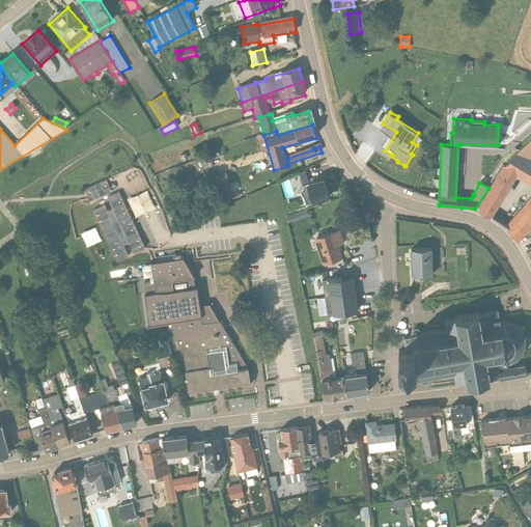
[(530,138),(504,166),(477,210),(490,218),(514,177),(530,187),(530,195),(525,203),(526,204),(505,229),(518,244),(526,236),(530,240),(530,160),(530,159),(530,138)]
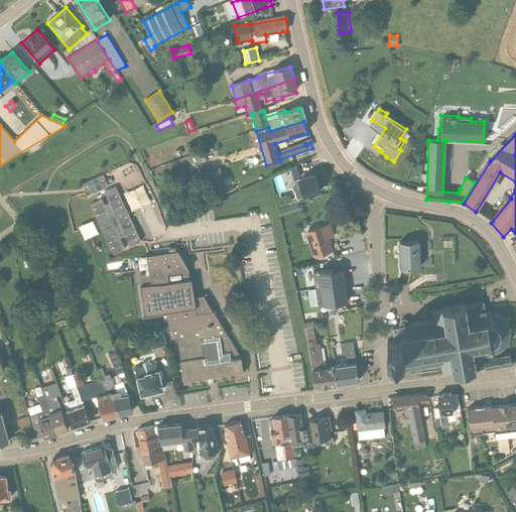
[(207,161),(203,152),(199,154),(203,163),(207,161)]
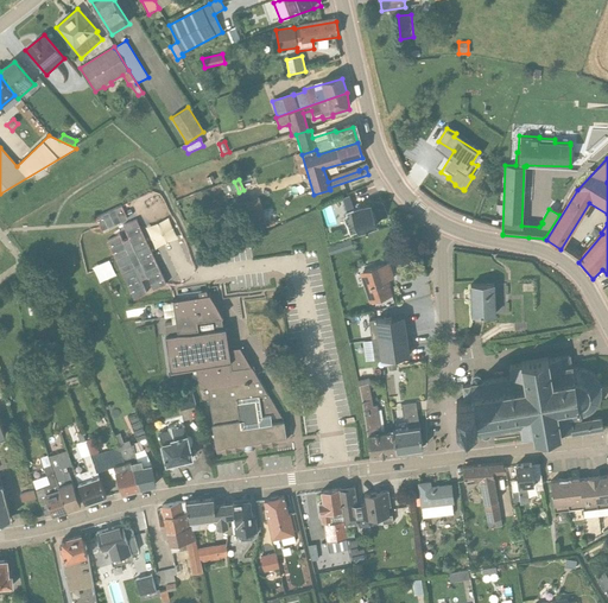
[(257,227),(266,223),(258,198),(246,203),(247,203),(244,205),(245,211),(229,216),(230,221),(236,220),(238,222),(253,217),(255,227),(257,227)]
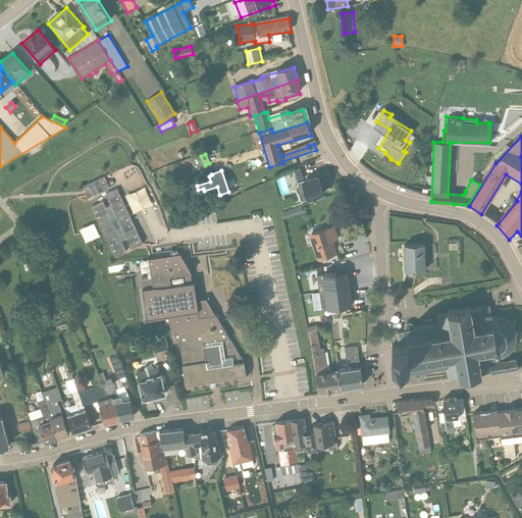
[(298,194),(301,202),(308,200),(308,201),(324,195),(318,176),(303,180),(300,170),(293,172),(298,187),(295,188),(297,194),(298,194)]
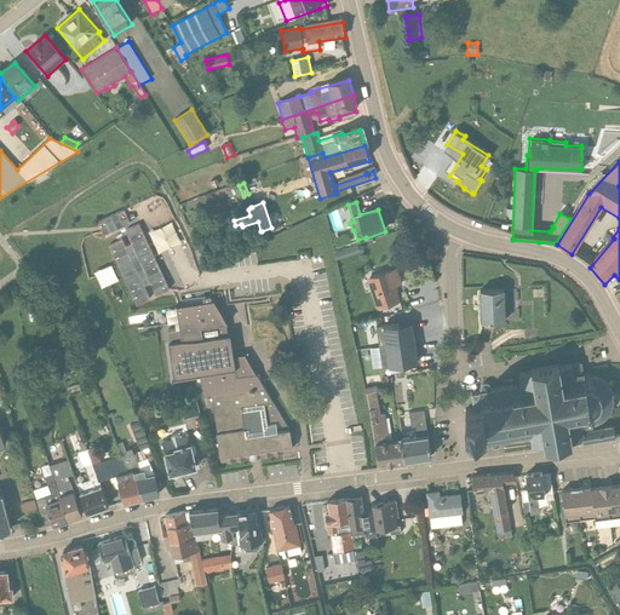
[(125,212),(98,224),(103,236),(130,224),(125,212)]
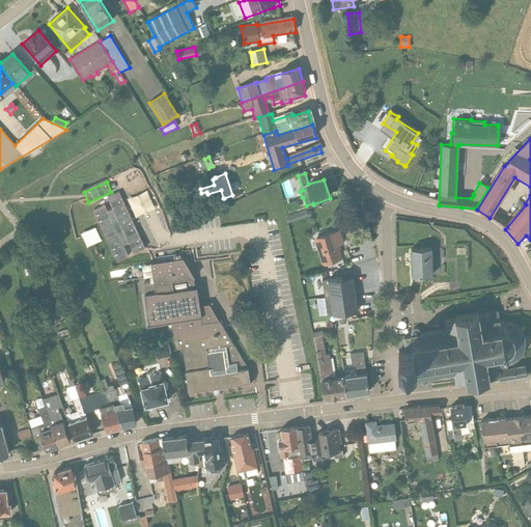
[(104,207),(93,213),(117,265),(128,259),(122,248),(129,245),(134,255),(145,250),(119,193),(108,198),(113,211),(107,214),(104,207)]
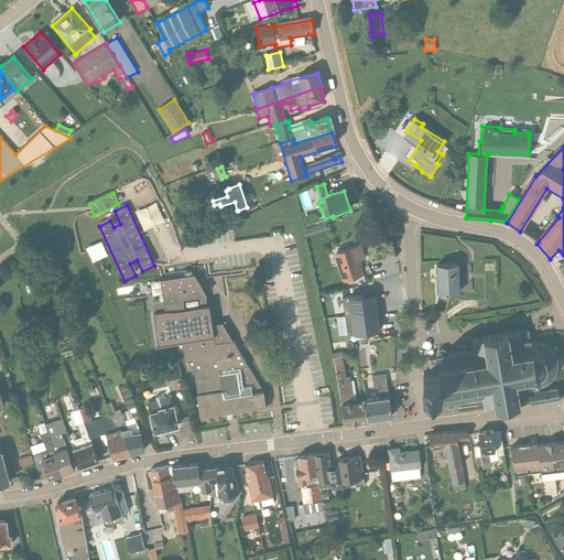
[(104,243),(88,247),(94,264),(109,258),(104,243)]
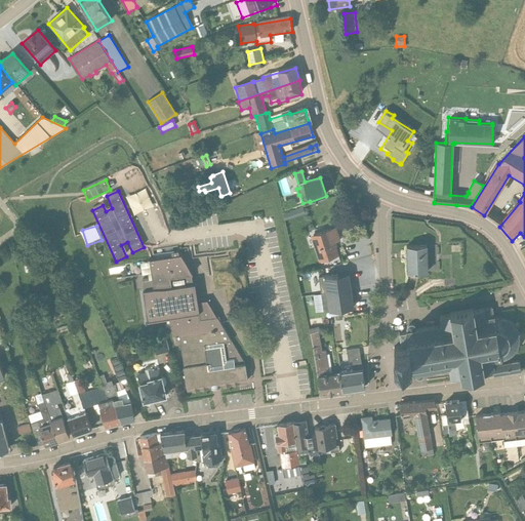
[(311,237),(319,264),(338,256),(333,244),(339,242),(335,229),(311,237)]
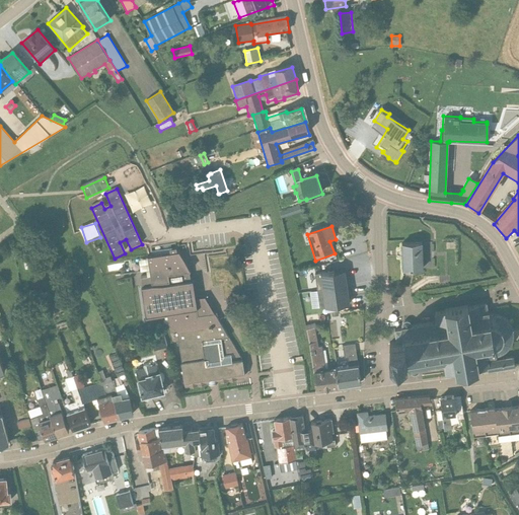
[(422,243),(401,244),(401,271),(423,271),(422,243)]
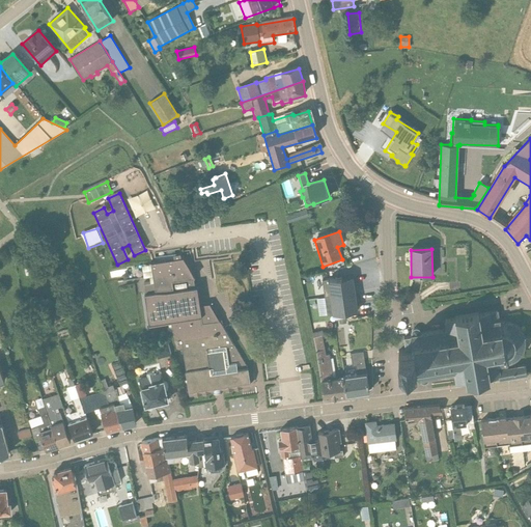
[(154,284),(150,285),(144,286),(145,296),(144,297),(149,327),(170,323),(172,335),(180,341),(227,335),(210,305),(200,307),(197,288),(195,288),(193,279),(195,279),(183,260),(180,260),(180,256),(173,257),(173,261),(151,265),(154,284)]
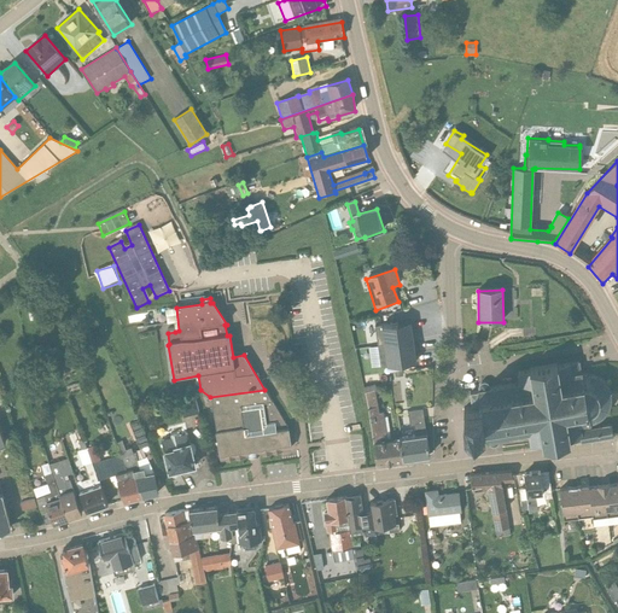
[(380,315),(401,308),(400,302),(378,309),(380,315)]
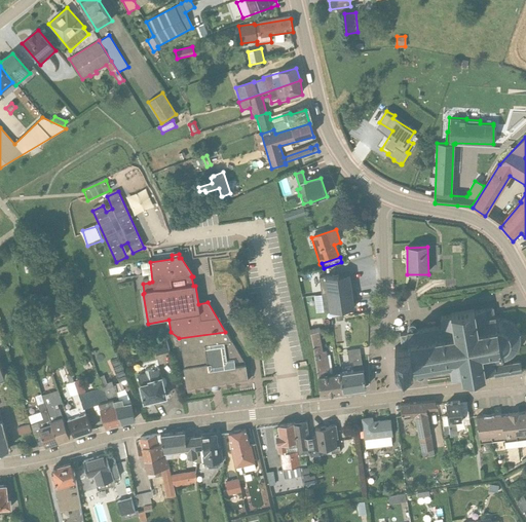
[(29,262),(23,264),(26,275),(32,273),(29,262)]
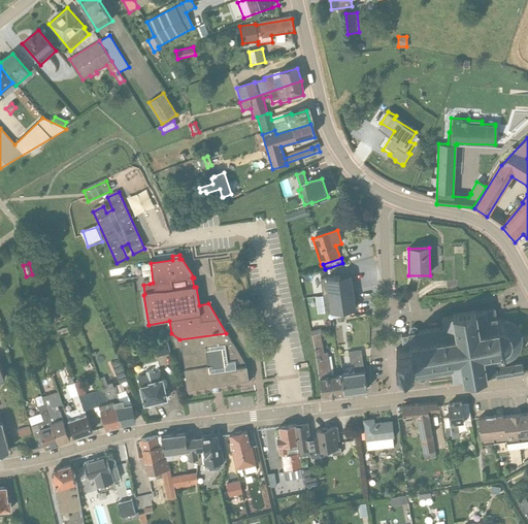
[(153,283),(151,263),(141,265),(142,277),(149,276),(150,284),(153,283)]
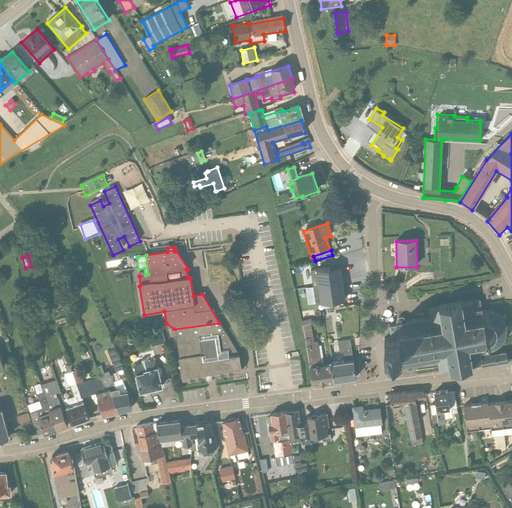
[(312,288),(342,284),(340,268),(310,272),(312,288)]
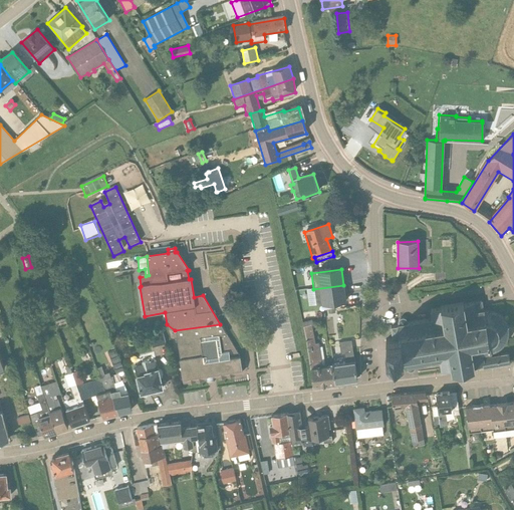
[(316,307),(346,303),(343,285),(313,289),(316,307)]
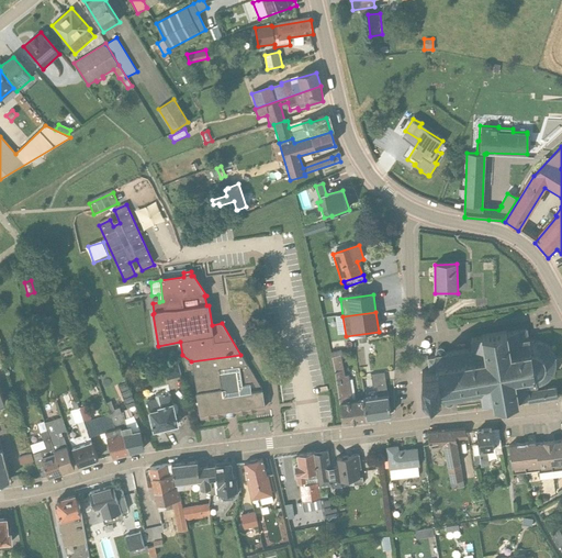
[(429,375),(422,376),(424,393),(433,392),(435,404),(442,403),(442,405),(444,406),(444,408),(445,409),(446,410),(447,410),(448,410),(450,410),(451,410),(452,409),(452,408),(453,405),(453,404),(453,403),(481,399),(482,409),(493,406),(494,408),(518,404),(518,402),(528,401),(528,405),(558,401),(555,390),(543,392),(542,386),(544,384),(549,381),(552,378),(553,374),(555,369),(555,365),(554,360),(553,357),(551,353),(549,350),(546,347),(540,345),(536,344),(529,344),(526,333),(518,335),(518,334),(507,336),(507,334),(481,338),(482,339),(471,342),(472,352),(446,356),(444,353),(442,352),(441,352),(440,352),(438,352),(437,353),(436,355),(435,357),(435,358),(435,360),(427,361),(429,375)]
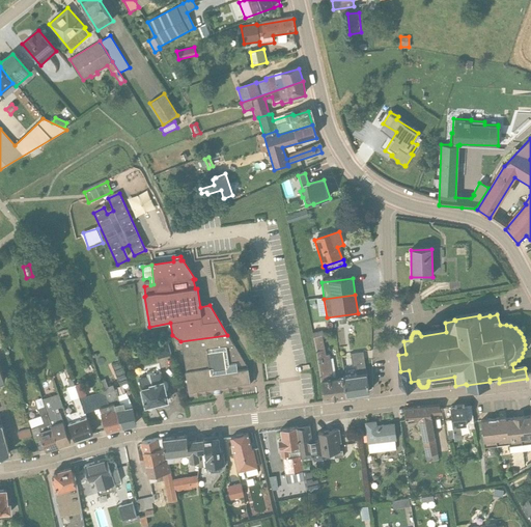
[(343,380),(336,381),(333,362),(330,362),(329,357),(326,358),(322,338),(323,338),(322,333),(312,335),(315,354),(323,401),(345,398),(343,380)]
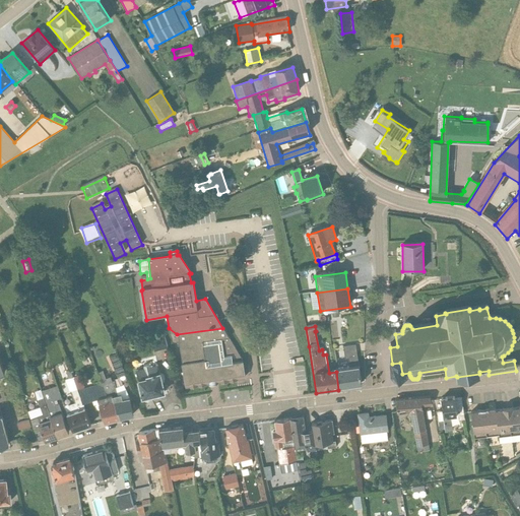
[(222,328),(177,334),(185,385),(185,391),(213,386),(246,381),(243,363),(222,328)]
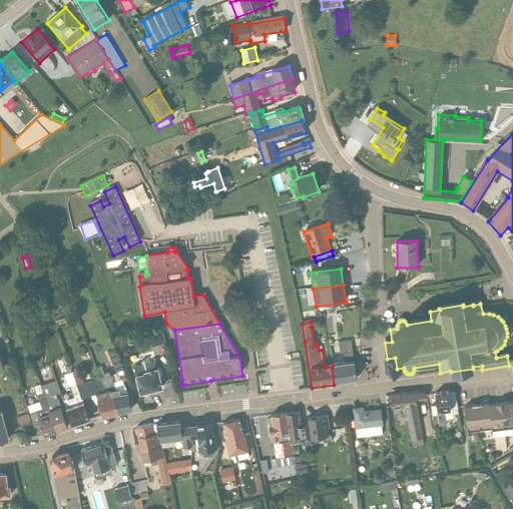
[(148,335),(152,350),(165,346),(161,331),(148,335)]
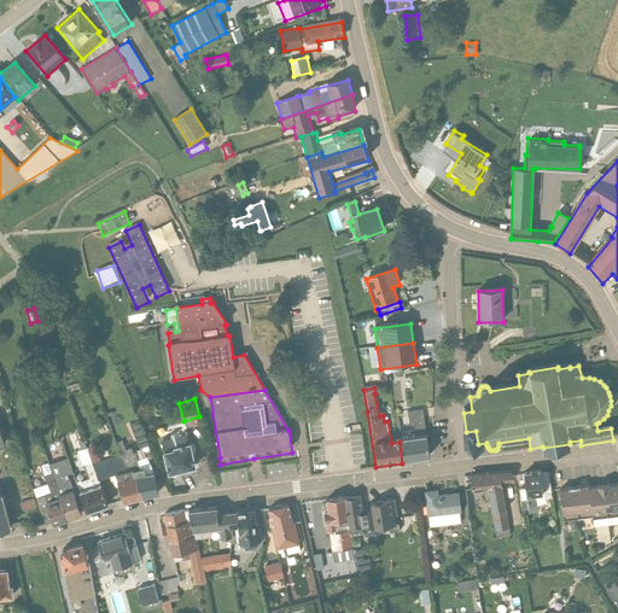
[(400,442),(402,463),(429,460),(423,413),(408,415),(409,430),(413,430),(414,439),(400,442)]
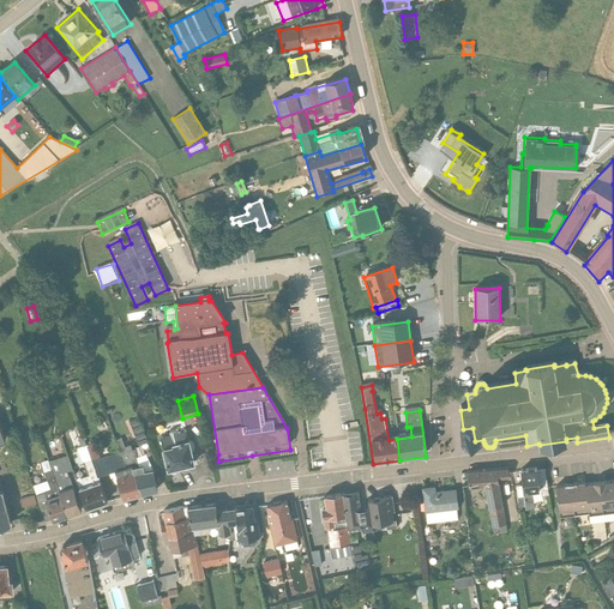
[(138,420),(128,423),(139,448),(148,445),(138,420)]
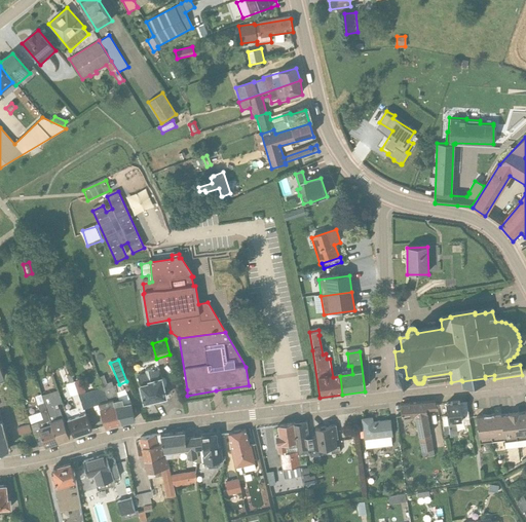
[(136,378),(143,407),(167,401),(162,379),(160,379),(159,372),(150,374),(150,372),(145,373),(146,375),(136,378)]
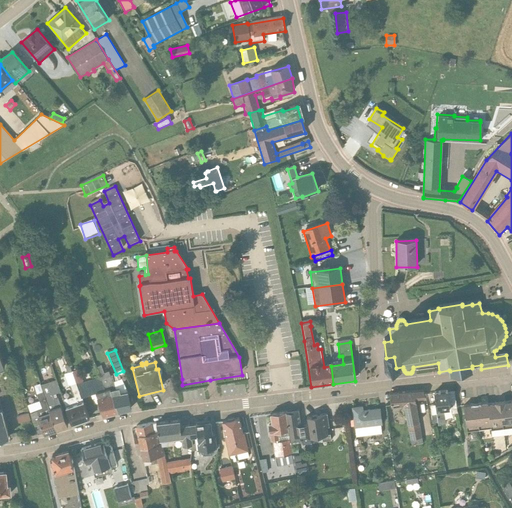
[(75,384),(72,374),(69,368),(64,369),(67,376),(66,376),(70,388),(69,388),(73,400),(63,404),(71,428),(89,422),(82,402),(81,402),(75,384)]
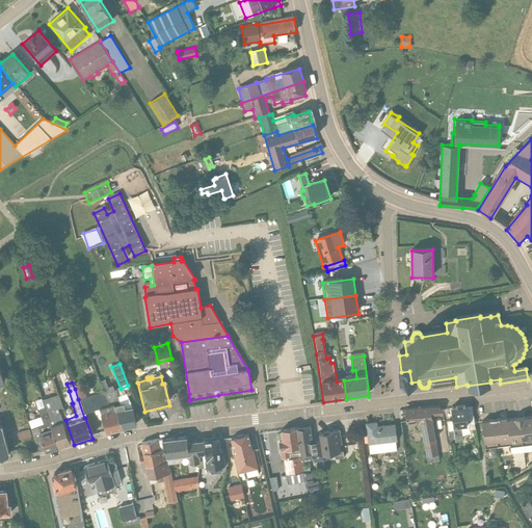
[(123,431),(135,428),(130,406),(127,398),(127,397),(118,400),(116,393),(114,393),(113,389),(108,390),(105,383),(101,384),(109,408),(114,406),(123,431)]
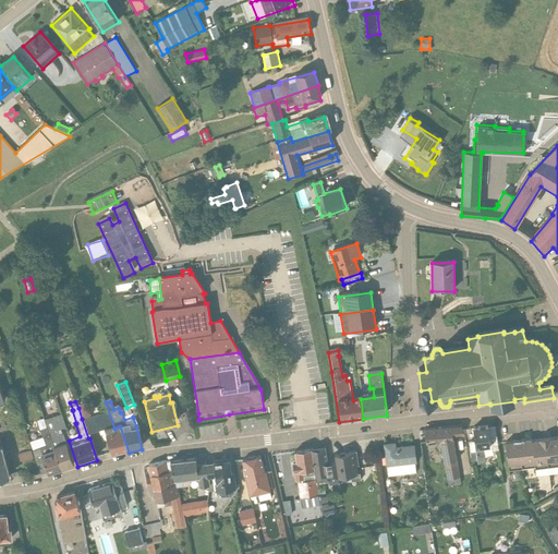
[(85,406),(79,408),(88,438),(98,434),(102,445),(108,444),(113,457),(129,453),(120,426),(114,429),(110,416),(91,421),(89,419),(91,419),(85,406)]
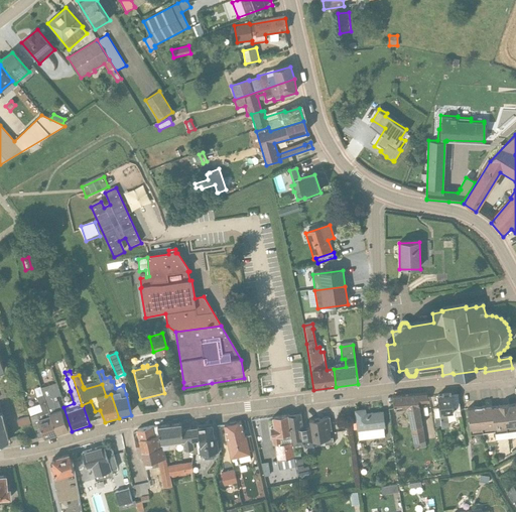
[(56,436),(69,433),(57,404),(55,400),(60,398),(56,386),(40,392),(43,398),(56,436)]
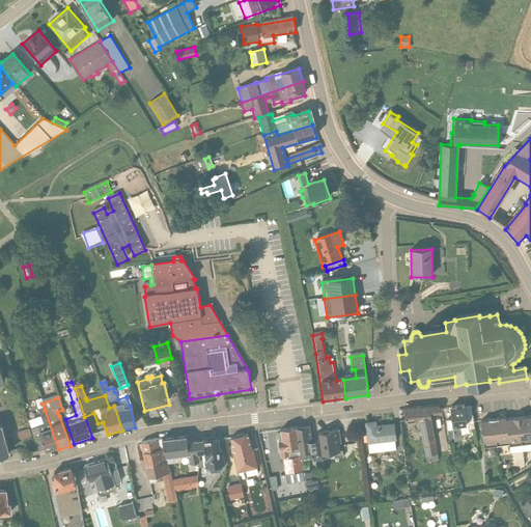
[(451,424),(446,425),(448,443),(453,442),(454,445),(462,444),(459,430),(468,428),(469,433),(474,433),(471,409),(450,412),(451,424)]
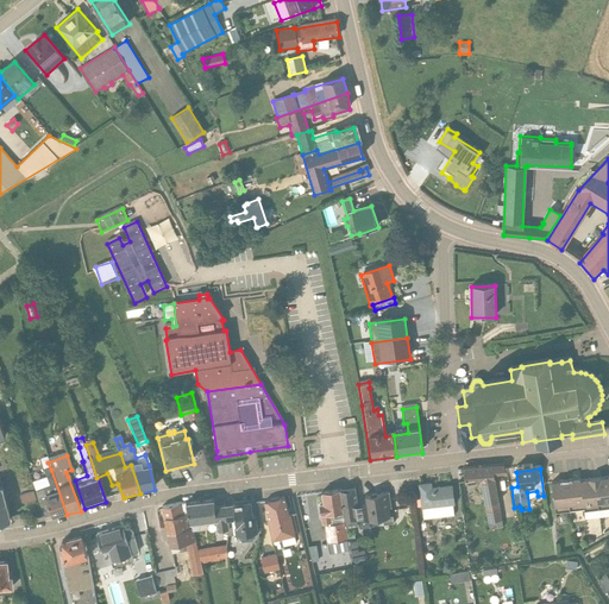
[(51,470),(43,472),(50,490),(36,496),(41,511),(42,511),(44,521),(52,518),(52,520),(67,515),(51,470)]
